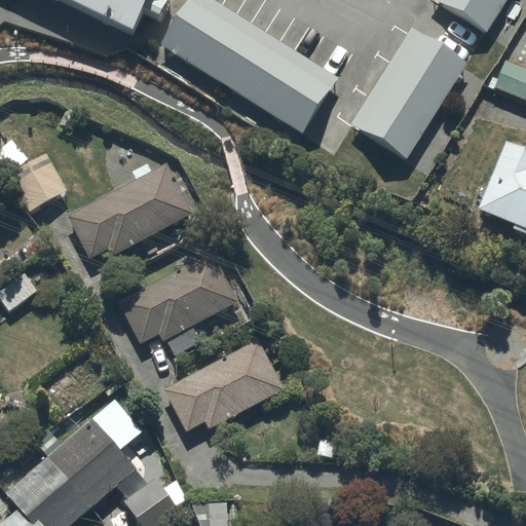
[(129,0),(101,0),(125,11),(129,0)]
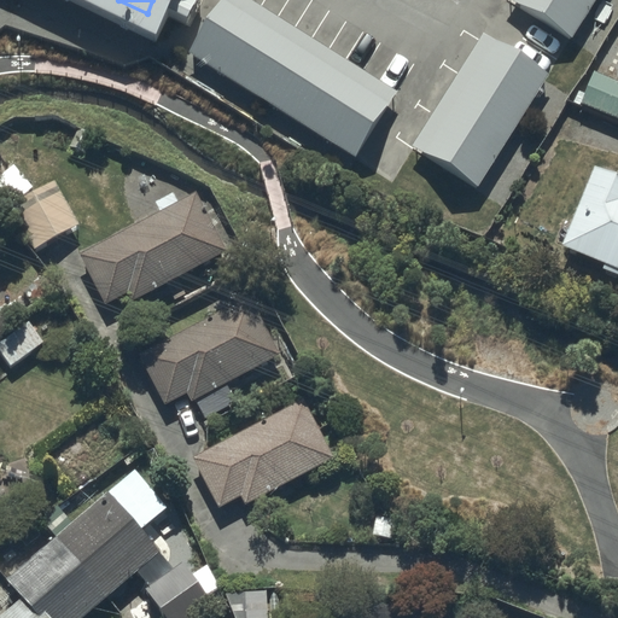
[(394,77),(264,0),(205,0),(187,31),(357,135),(394,77)]
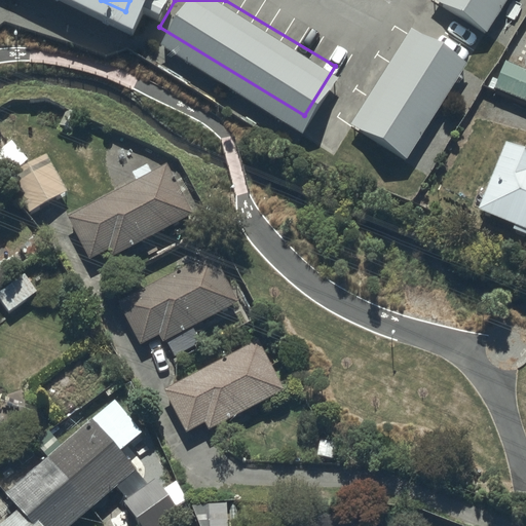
[(495,0),(463,0),(487,14),(495,0)]
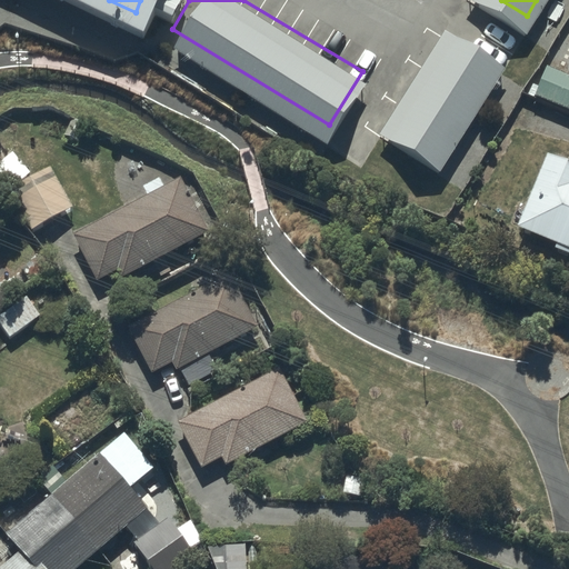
[(442,21),(379,116),(435,152),(498,59),(442,21)]
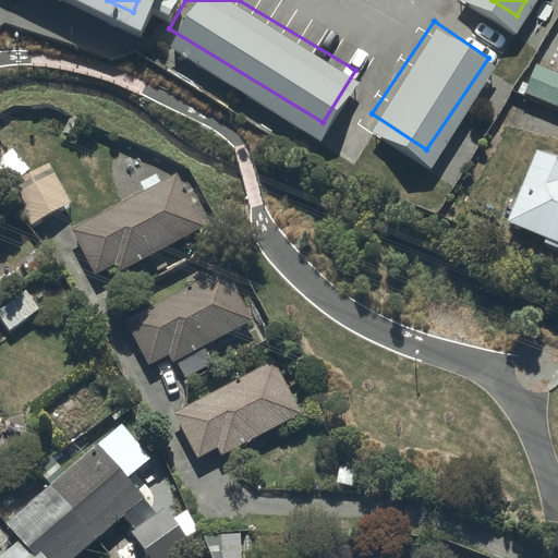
[(557,74),(536,65),(524,93),(557,107),(557,74)]
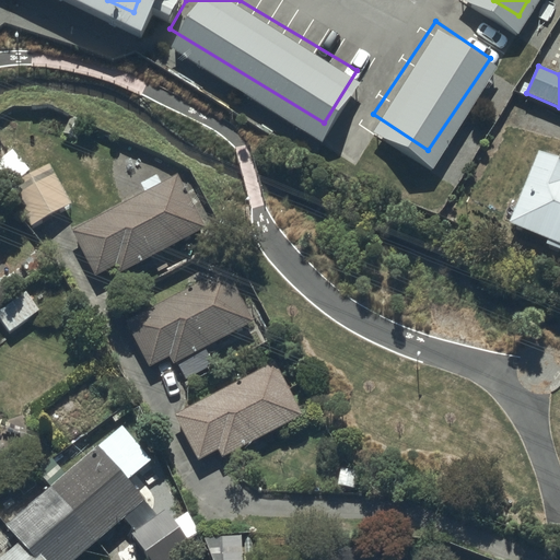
[(0,188),(3,186),(7,189),(30,168),(10,144),(0,152),(0,188)]
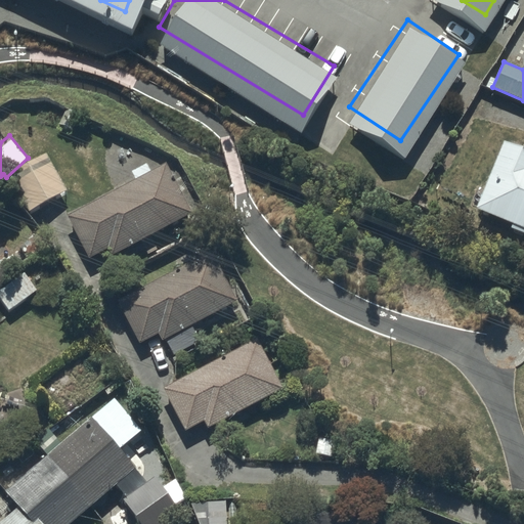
[(523,148),(504,140),(475,208),(511,223),(510,227),(523,233),(523,148)]
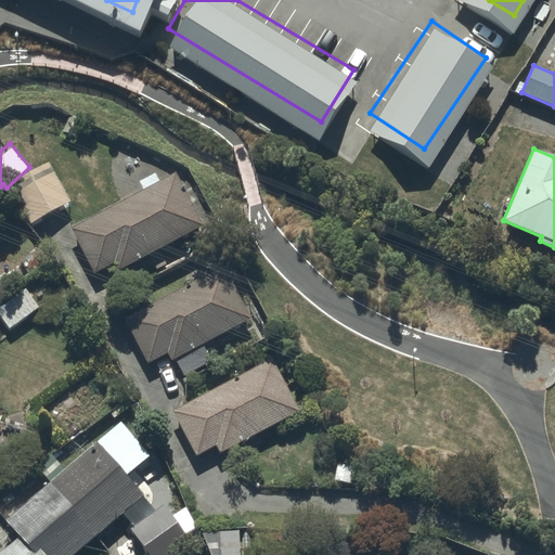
[(50,164),(9,186),(31,226),(72,203),(50,164)]
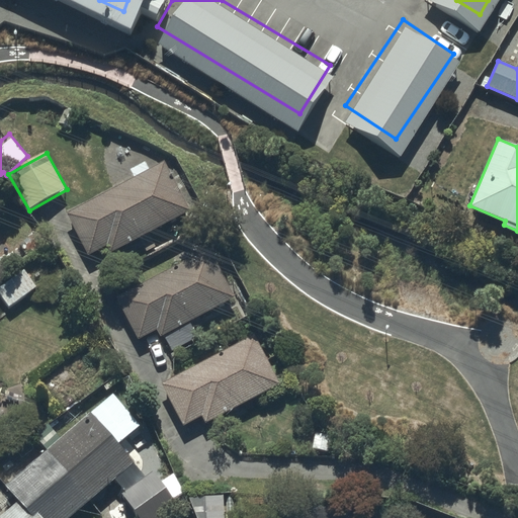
[(166,162),(68,212),(89,255),(108,246),(110,251),(191,209),(166,162)]
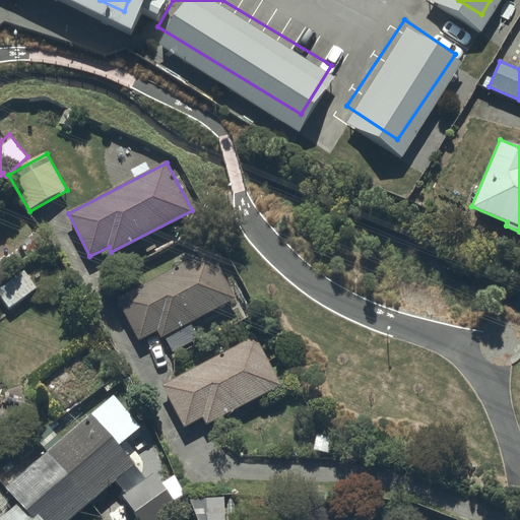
[(235,300),(209,251),(116,297),(139,341),(158,331),(163,338),(166,337),(173,351),(199,338),(191,323),(235,300)]
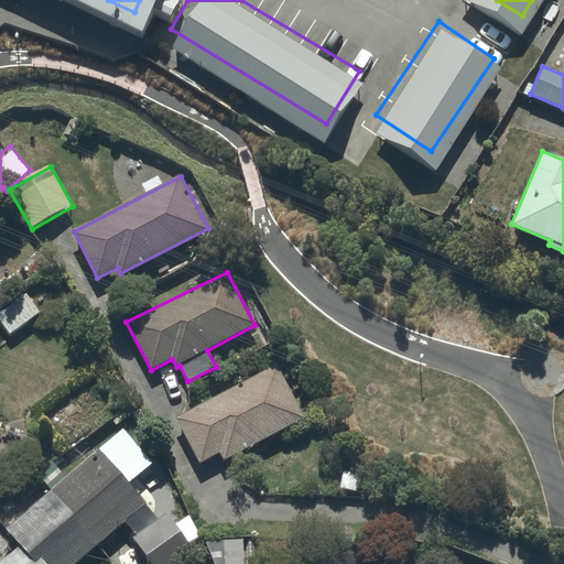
[(24,296),(0,313),(0,324),(9,337),(39,316),(24,296)]
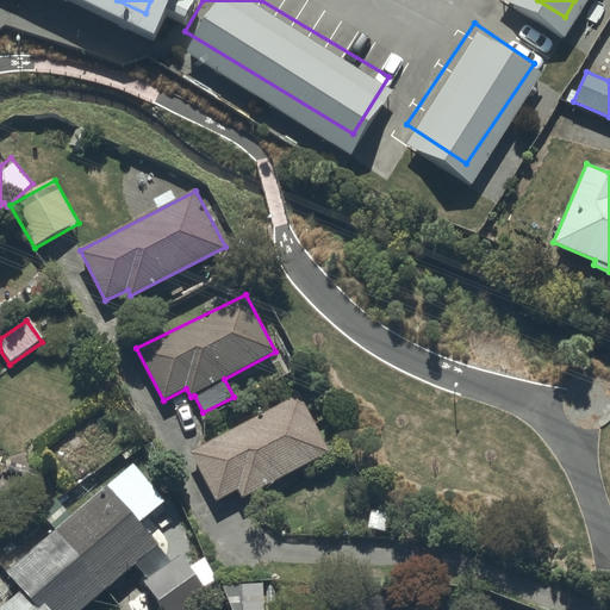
[(300,394),(192,452),(217,500),(240,489),(243,497),(330,450),(300,394)]
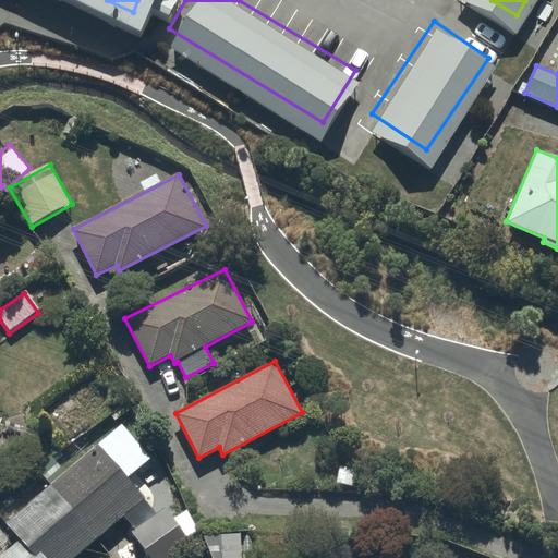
[(0,557),(76,557),(129,512),(131,514),(136,510),(134,507),(146,497),(100,444),(13,520),(17,524),(12,529),(21,540),(0,557)]
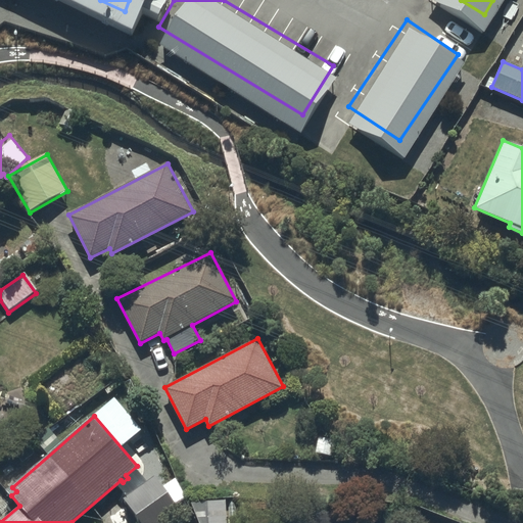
[(155,474),(124,498),(142,522),(168,522),(183,511),(155,474)]
